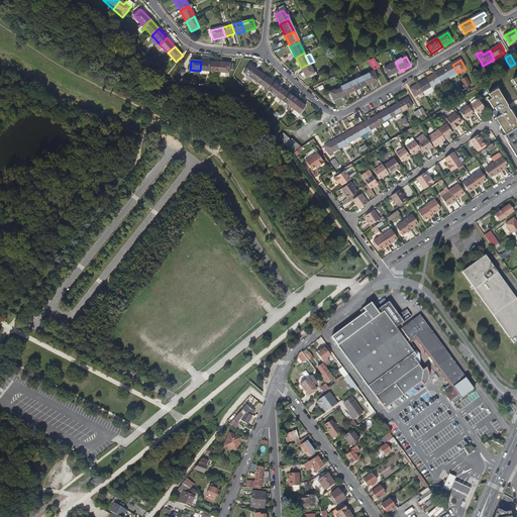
[(211,63),(201,62),(200,71),(207,72),(210,72),(211,63)]
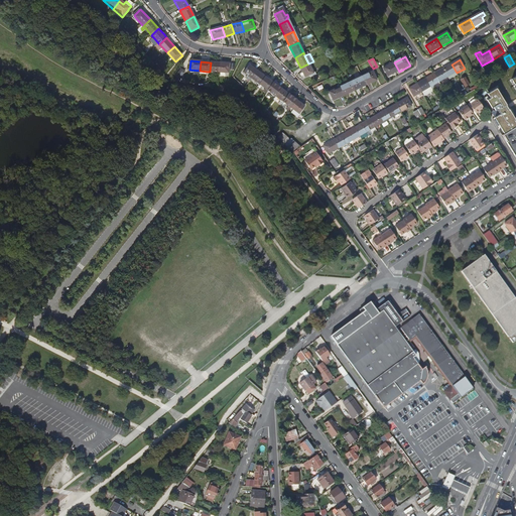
[(210,72),(220,73),(221,62),(211,62),(210,72)]
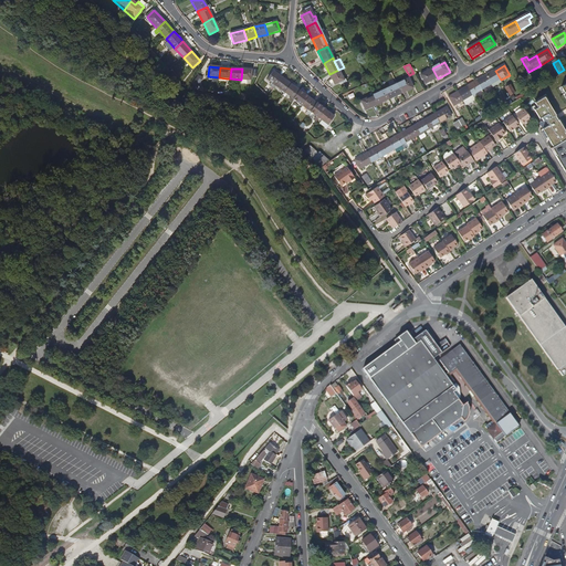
[(242,69),(241,80),(248,80),(251,81),(252,70),(242,69)]
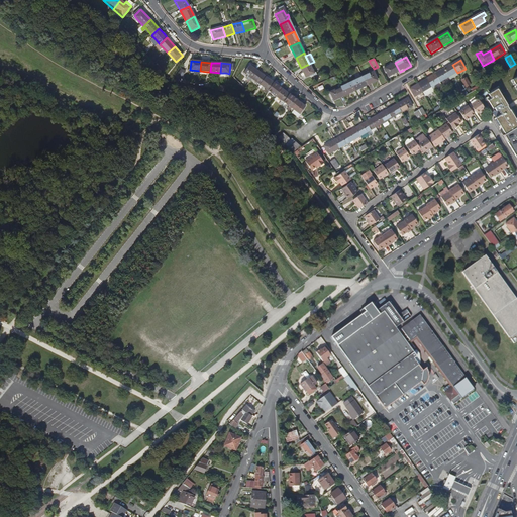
[(400,72),(395,63),(384,69),(389,78),(400,72)]
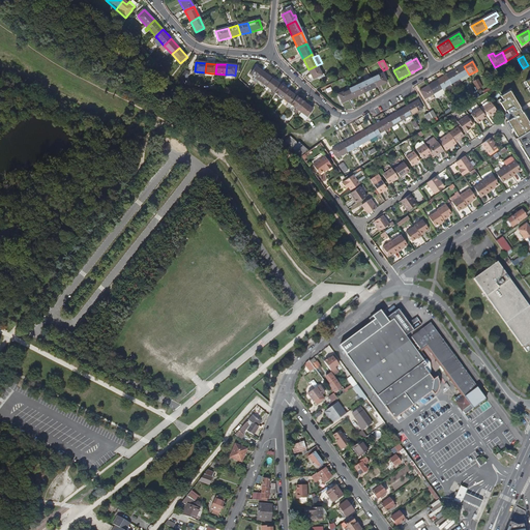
[(317,65),(308,69),(314,81),(319,79),(323,77),(317,65)]
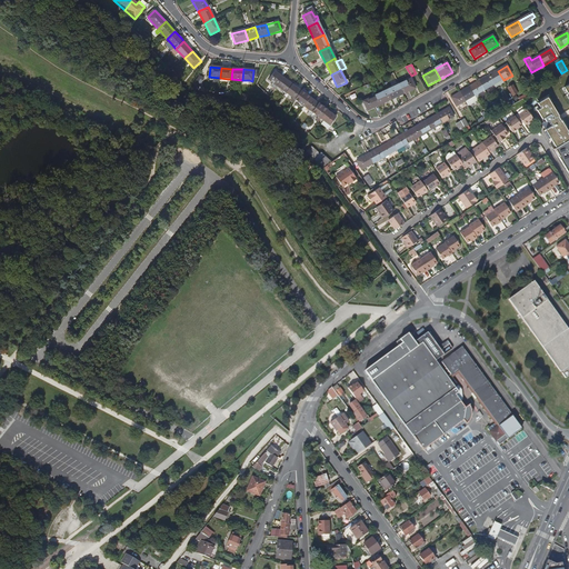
[(495,86),(503,80),(498,71),(489,77),(495,86)]
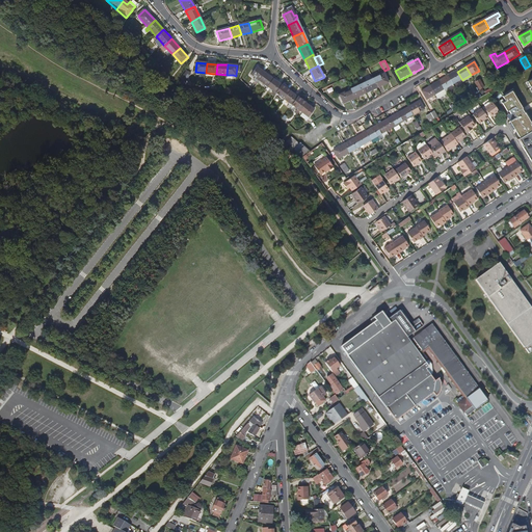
[(255,79),(260,83),(265,75),(257,69),(251,77),(255,79)]
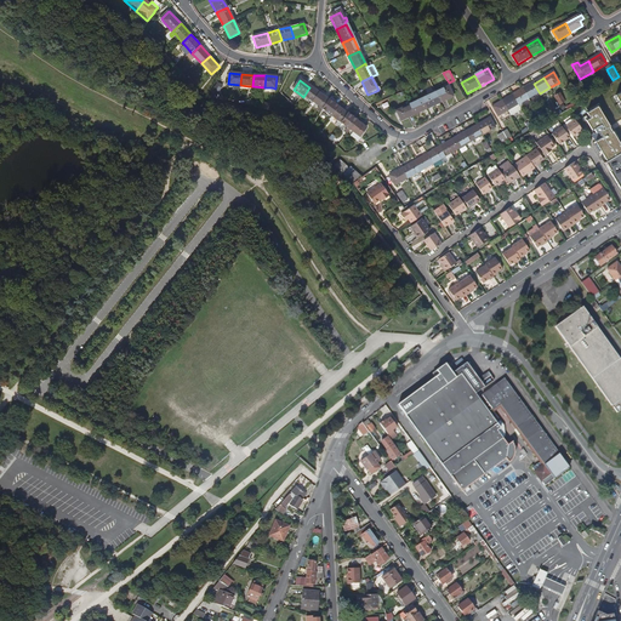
[(218,81),(211,92),(217,95),(223,85),(218,81)]
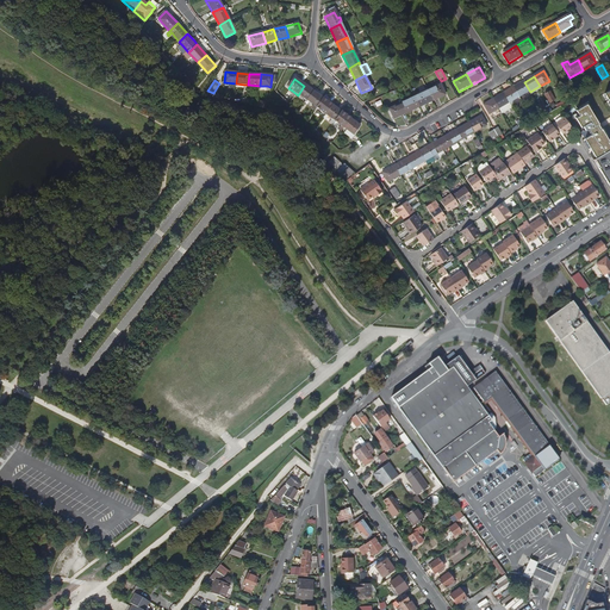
[(515,88),(520,98),(530,92),(524,82),(515,88)]
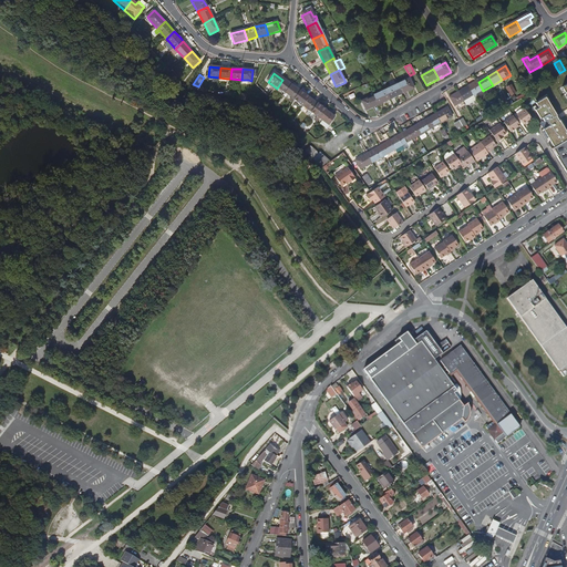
[(539,85),(535,78),(531,81),(535,89),(539,85)]
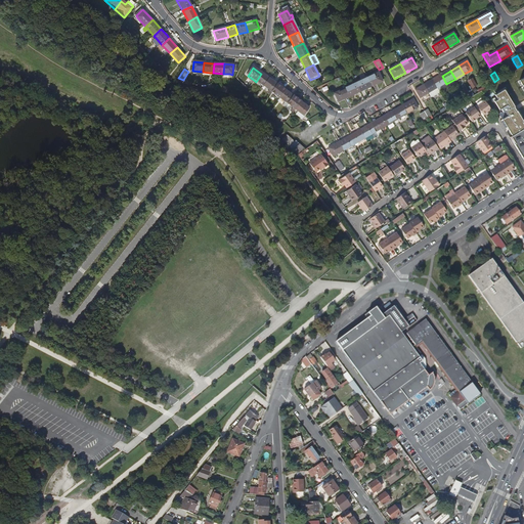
[(261,74),(256,82),(264,87),(269,80),(261,74)]
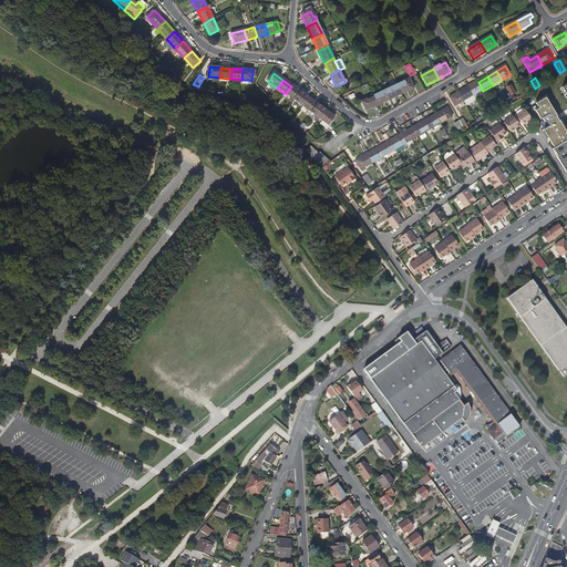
[(411,80),(399,85),(403,95),(415,89),(411,80)]
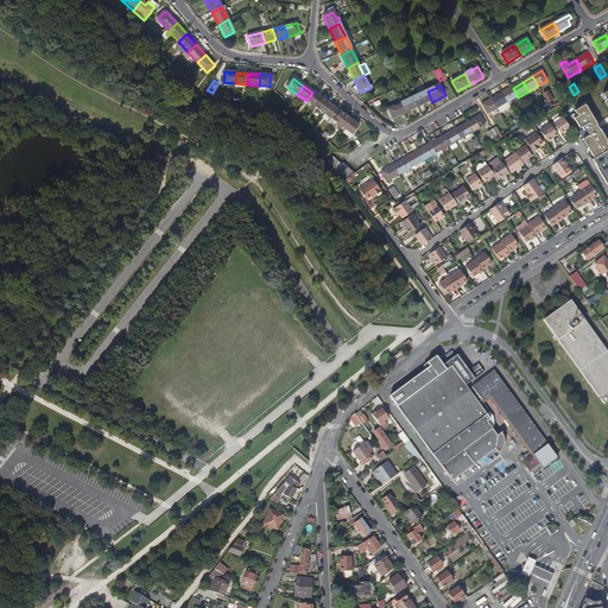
[(502,94),(508,103),(511,102),(518,97),(513,88),(502,94)]
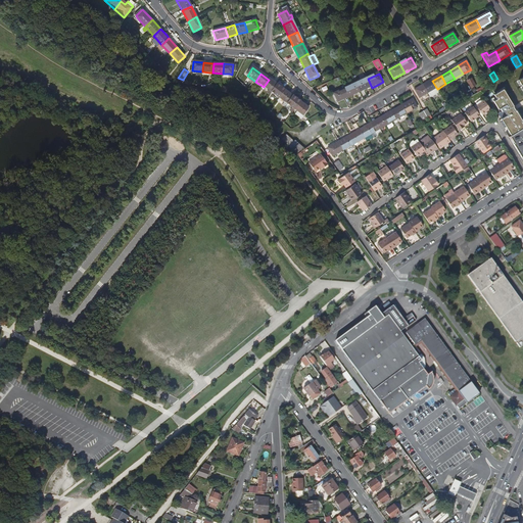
[(368,79),(357,84),(361,93),(372,88),(368,79)]
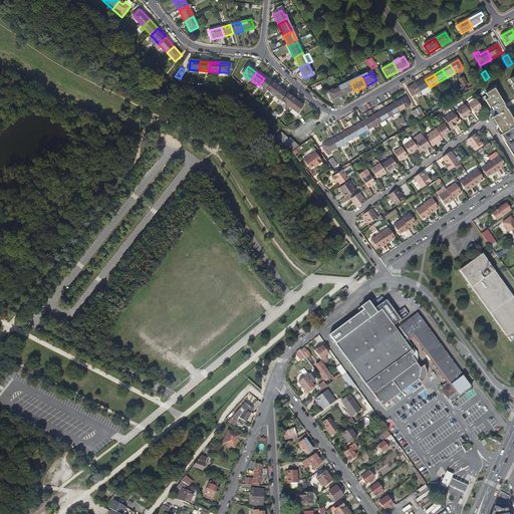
[(264,78),(259,85),(264,89),(267,91),(272,83),(264,78)]
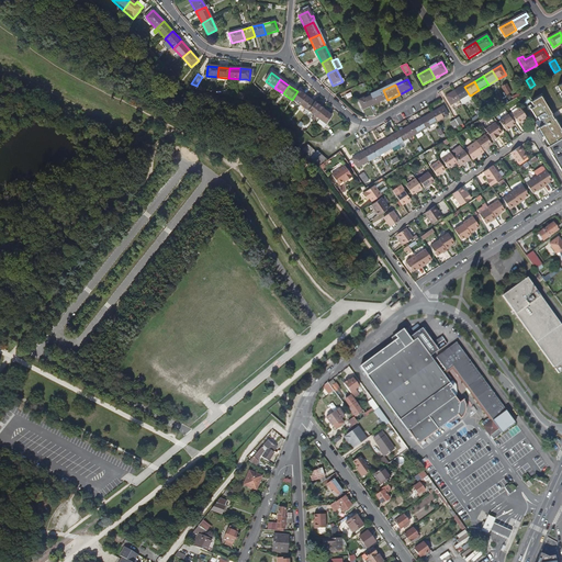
[(456,92),(461,101),(470,96),(464,87),(456,92)]
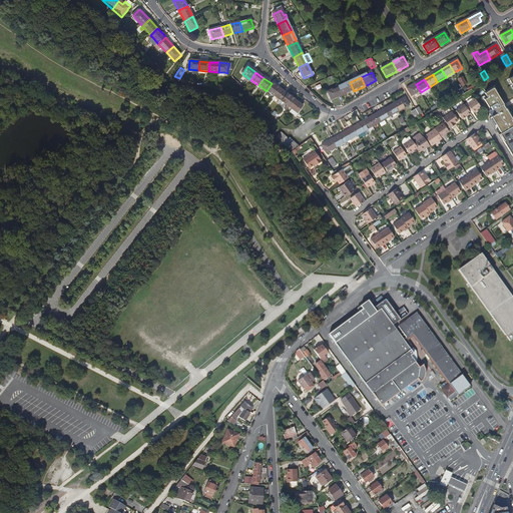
[(339,87),(343,96),(354,91),(350,82),(339,87)]
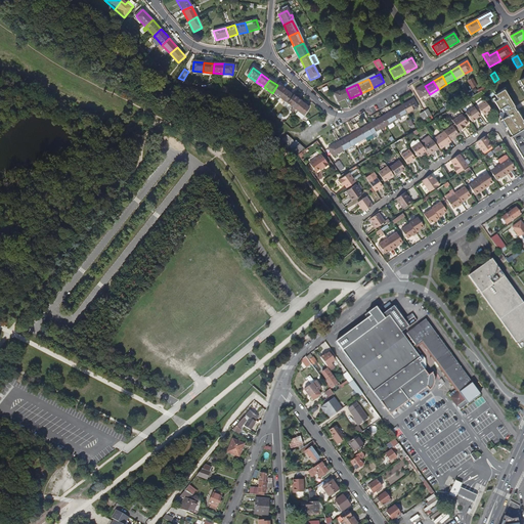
[(277,85),(272,93),(279,99),(286,91),(277,85)]
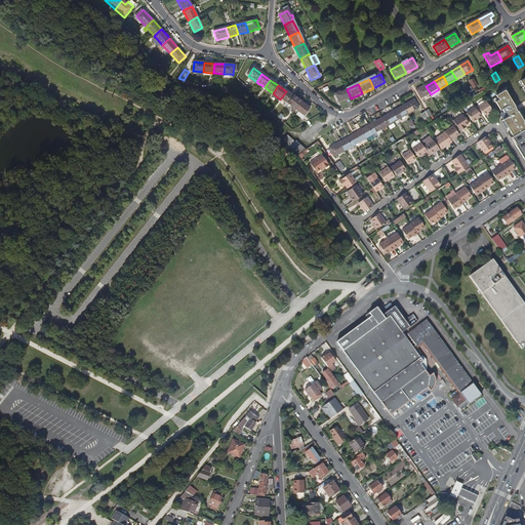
[(421,99),(431,94),(426,86),(417,91),(421,99)]
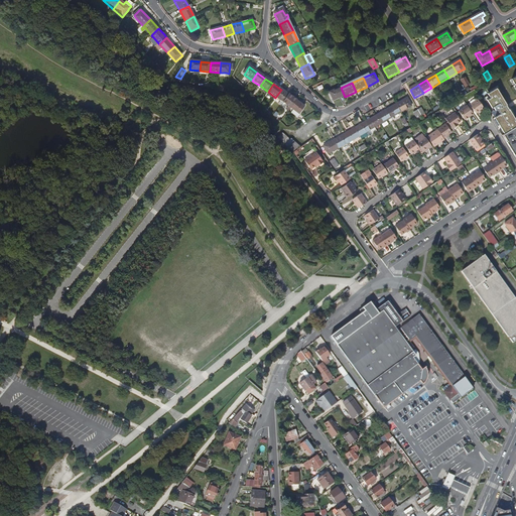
[(334,102),(345,97),(341,88),(330,93),(334,102)]
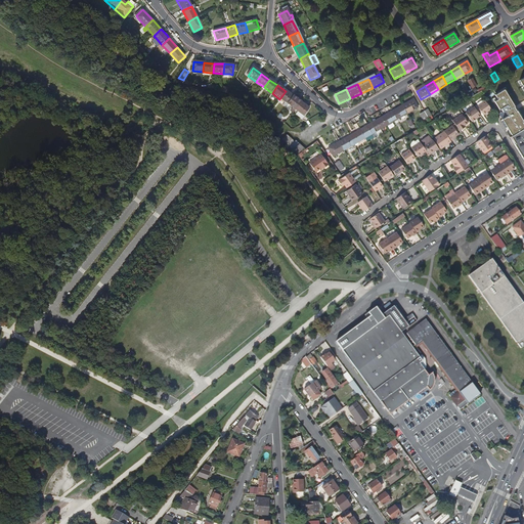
[(441,94),(438,89),(430,94),(433,99),(441,94)]
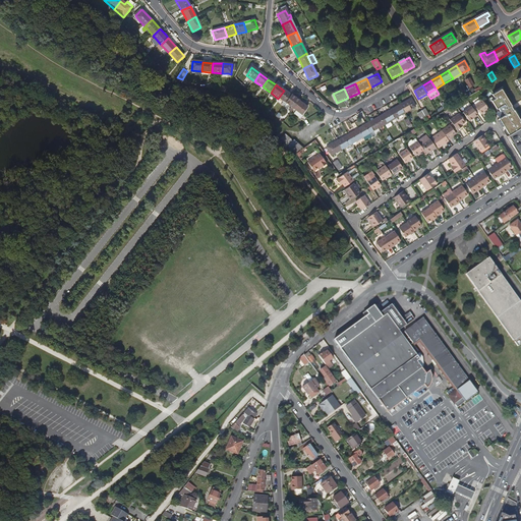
[(498,119),(508,136),(519,129),(520,127),(520,126),(519,123),(520,122),(513,110),(512,111),(510,107),(511,107),(500,90),(490,95),(494,100),(490,102),(496,110),(497,109),(499,112),(501,111),(504,116),(499,119),(498,119)]
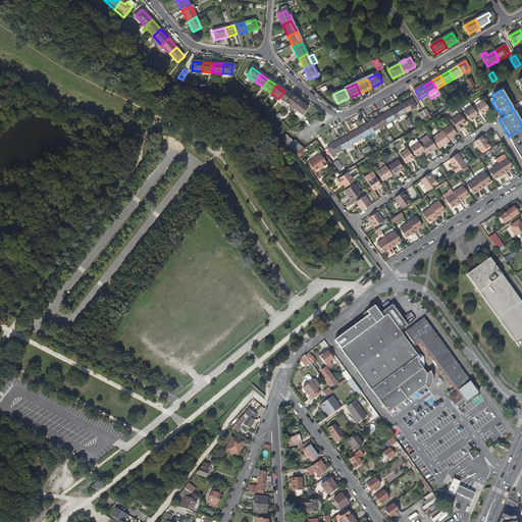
[(284,91),(278,99),(284,103),(281,106),(284,108),(286,104),(293,97),(284,91)]
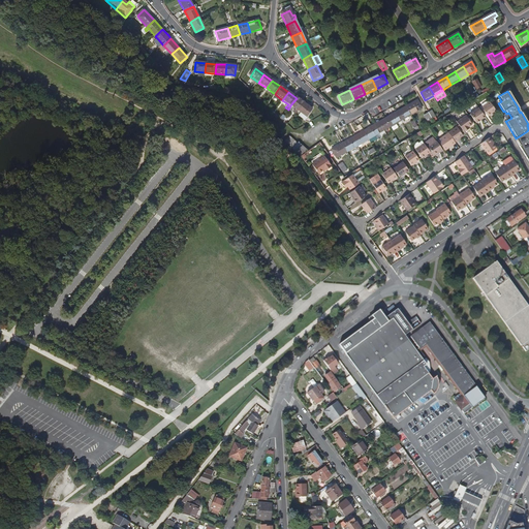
[(296,110),(299,112),(304,104),(297,98),(290,105),(296,110)]
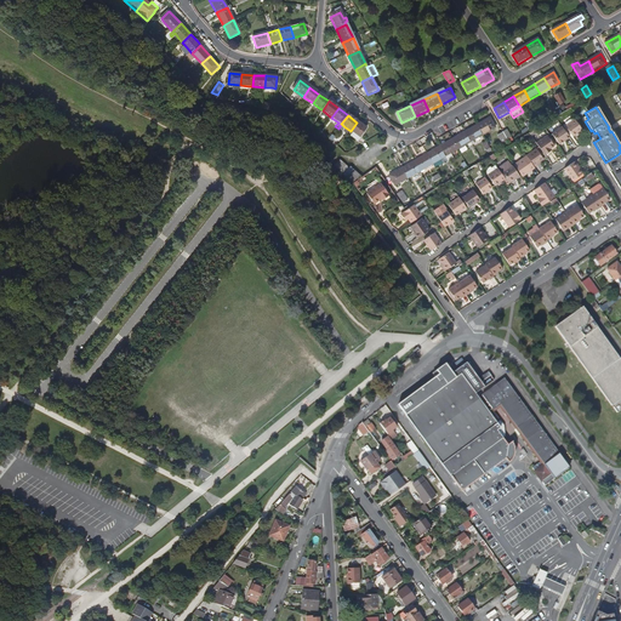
[(478,126),(484,137),(496,129),(490,119),(478,126)]
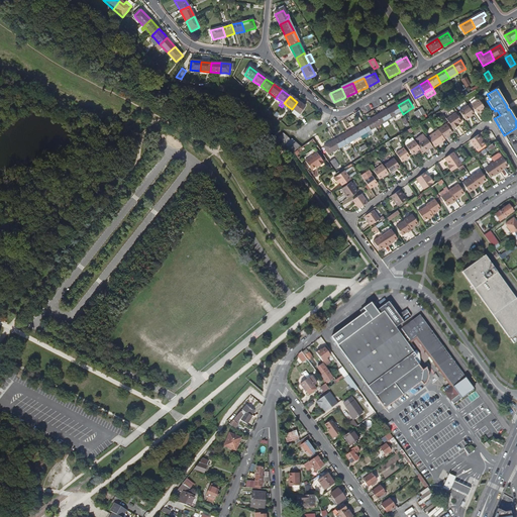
[(298,118),(300,115),(306,108),(297,102),(292,109),(294,111),(292,114),(298,118)]
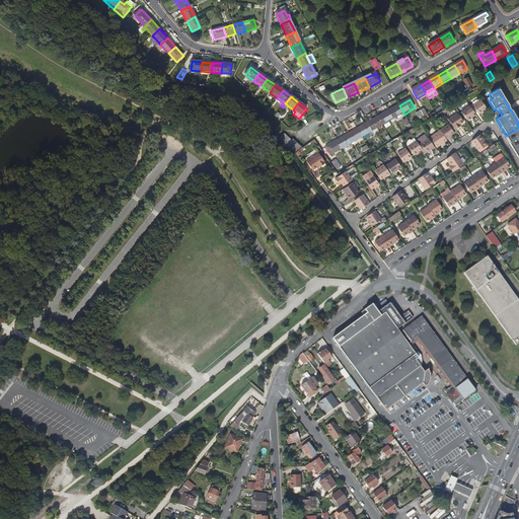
[(487,110),(480,102),(472,107),(478,117),(487,110)]
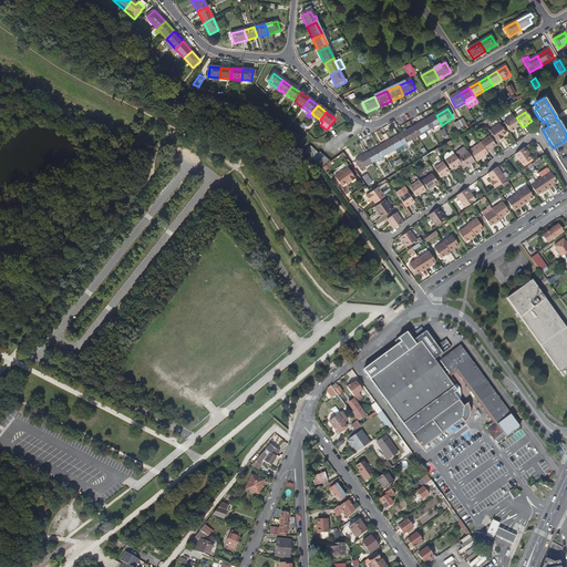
[(425,122),(430,132),(433,130),(442,125),(436,115),(425,122)]
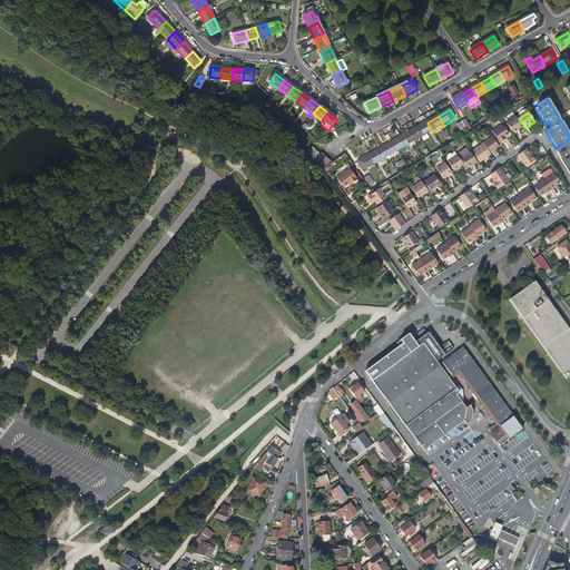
[(523,129),(517,120),(507,127),(513,137),(523,129)]
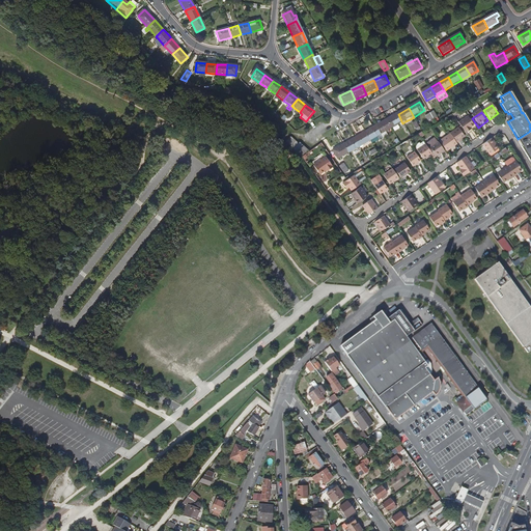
[(400,124),(402,123),(398,114),(387,120),(392,130),(400,124)]
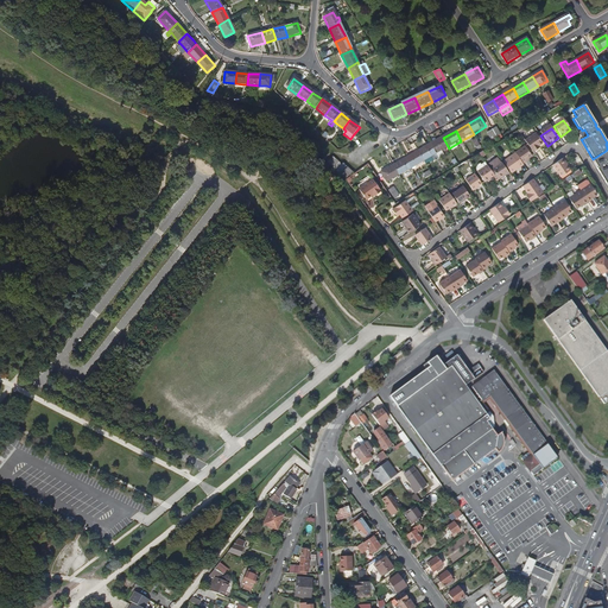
[(493,141),(498,139),(493,131),(488,134),(493,141)]
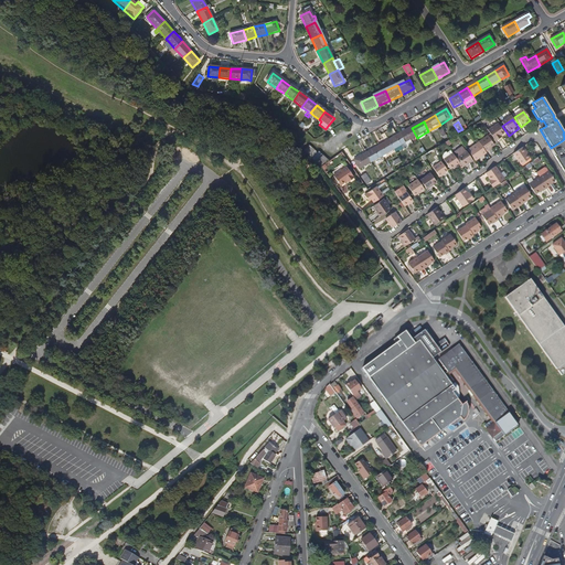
[(498,127),(489,134),(496,145),(500,141),(500,140),(501,139),(504,137),(498,127)]
